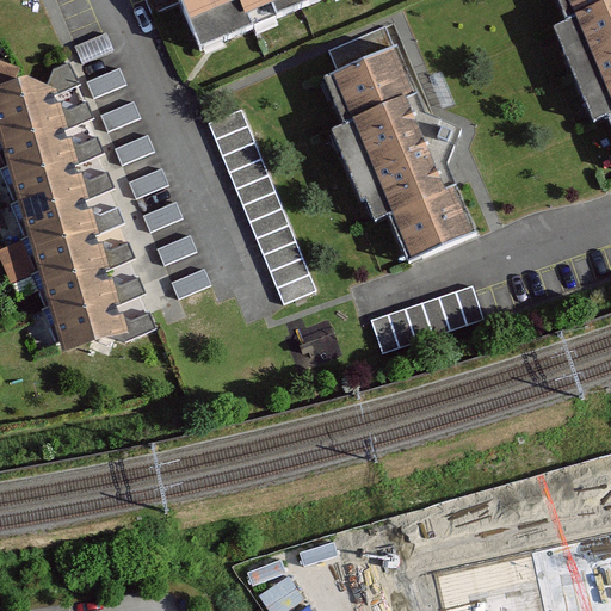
[(180,4),(178,0),(144,0),(152,16),(180,4)]
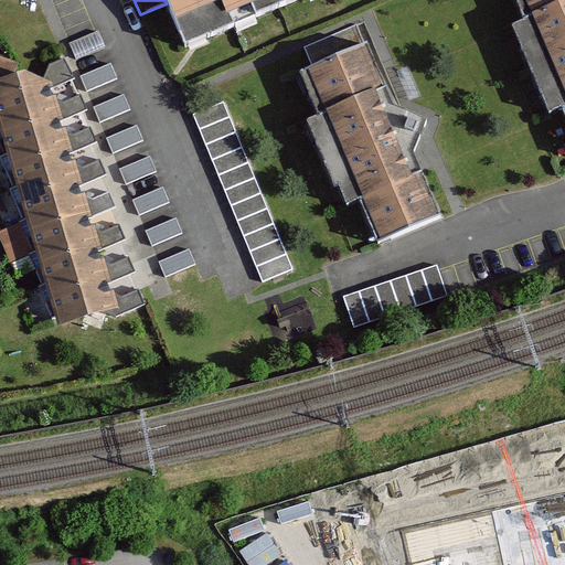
[(164,0),(167,3),(185,48),(189,46),(233,28),(230,19),(253,9),(257,19),(279,9),(300,0),(164,0)]
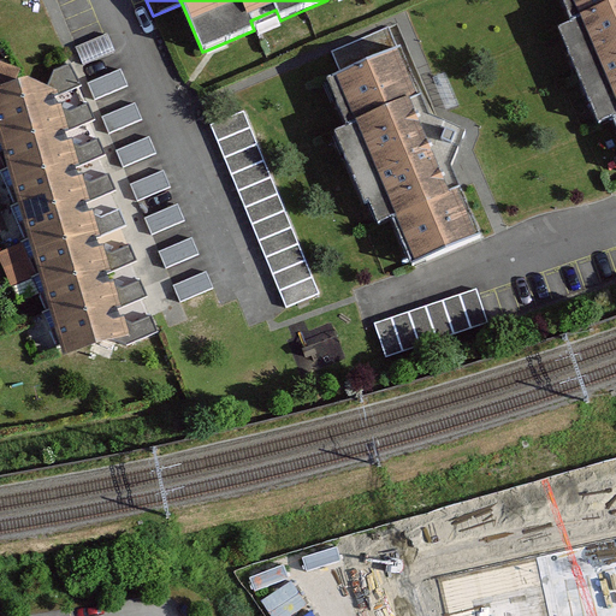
[(615,0),(561,0),(572,24),(557,30),(597,126),(610,122),(615,135),(615,0)]
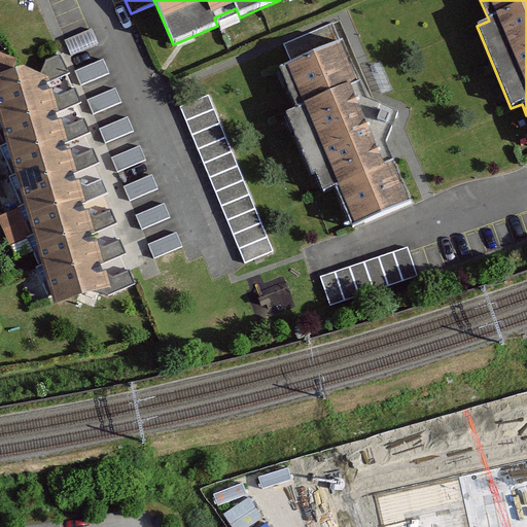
[(332,25),(283,44),(292,66),(341,45),(332,25)]
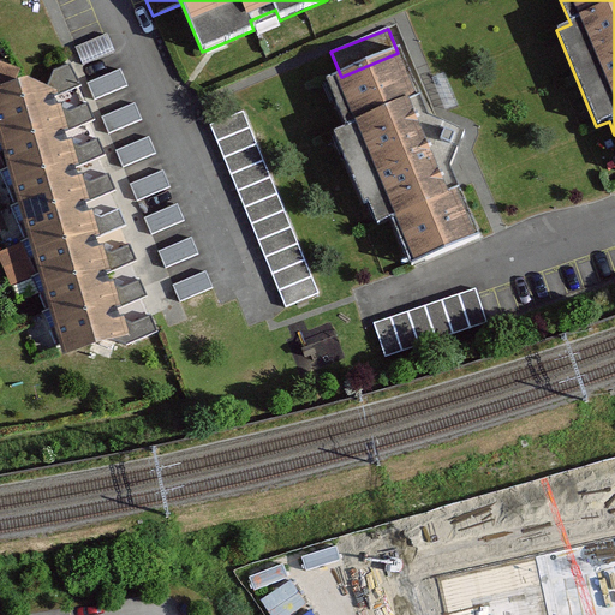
[(477,234),(398,53),(341,77),(328,83),(347,129),(336,135),(375,222),(392,215),(412,262),(477,234)]
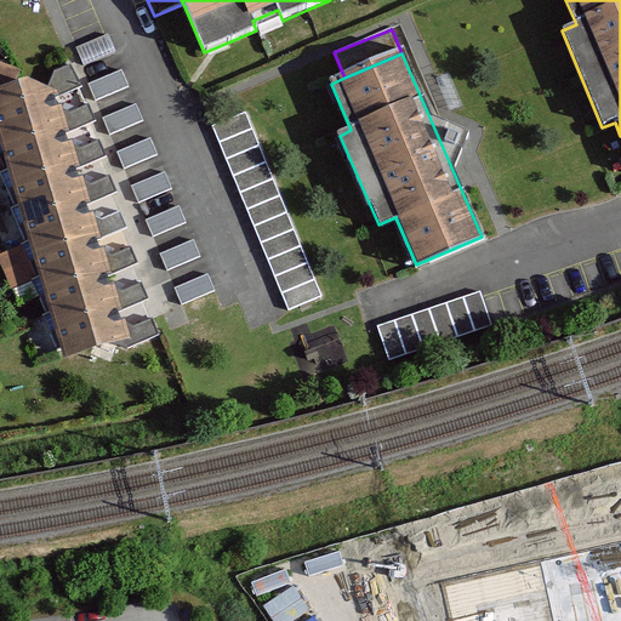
[(83,89),(70,66),(29,84),(57,95),(58,97),(83,89)]
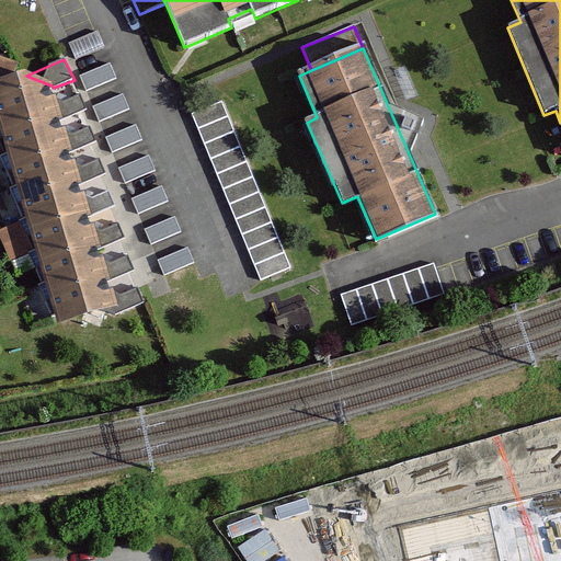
[(110,65),(80,77),(87,92),(116,79),(110,65)]
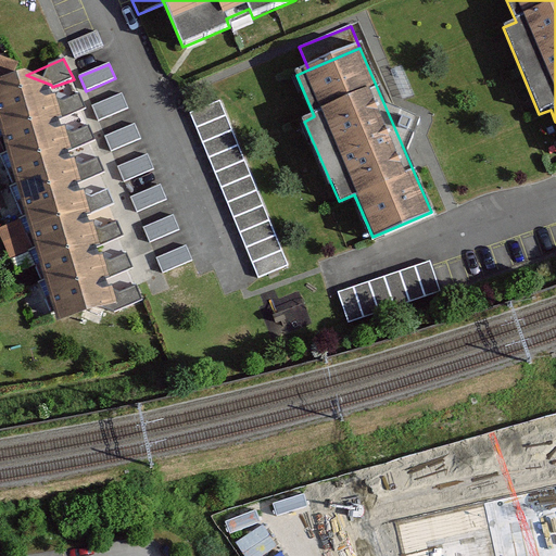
[(62,119),(86,110),(79,95),(62,102),(54,97),(52,87),(51,85),(26,75),(25,75),(0,84),(0,121),(28,114),(46,125),(62,119)]
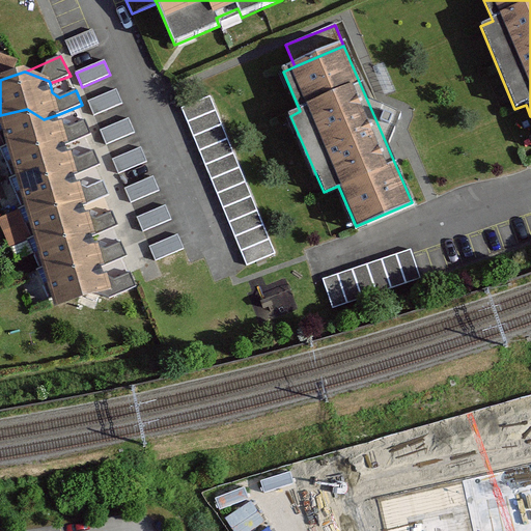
[(116,90),(88,102),(93,115),(121,104),(116,90)]
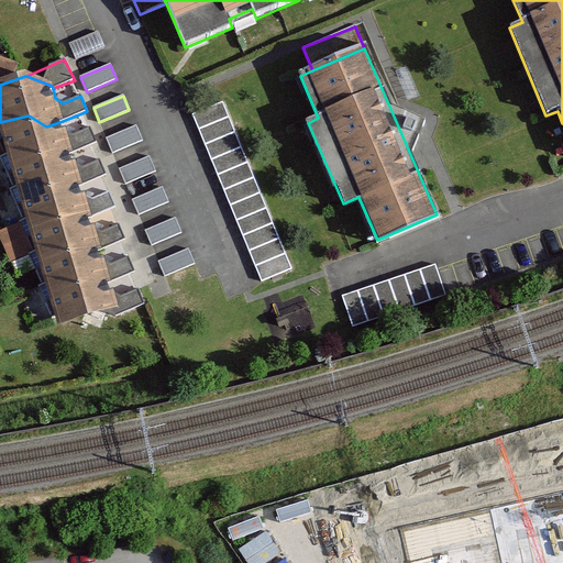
[(220,103),(191,116),(262,280),(290,268),(220,103)]
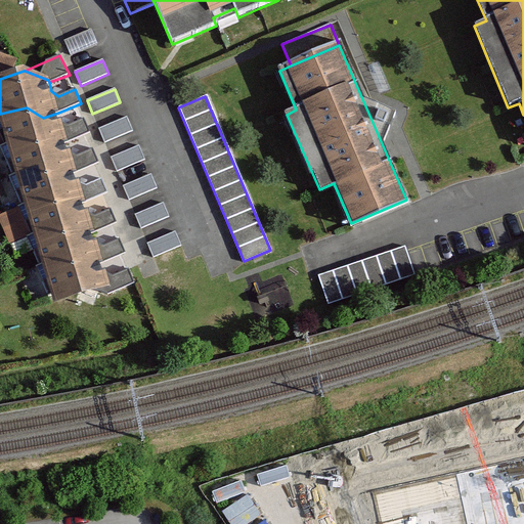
[(67,142),(90,133),(85,120),(68,127),(61,124),(58,113),(43,118),(27,107),(0,114),(0,132),(5,144),(34,138),(51,147),(67,142)]
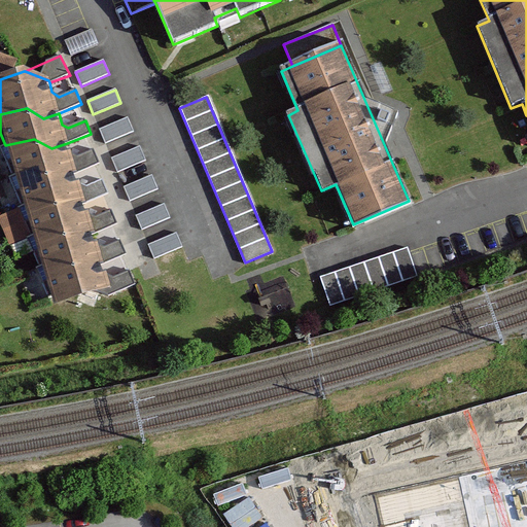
[(128,118),(100,130),(105,143),(133,132),(128,118)]
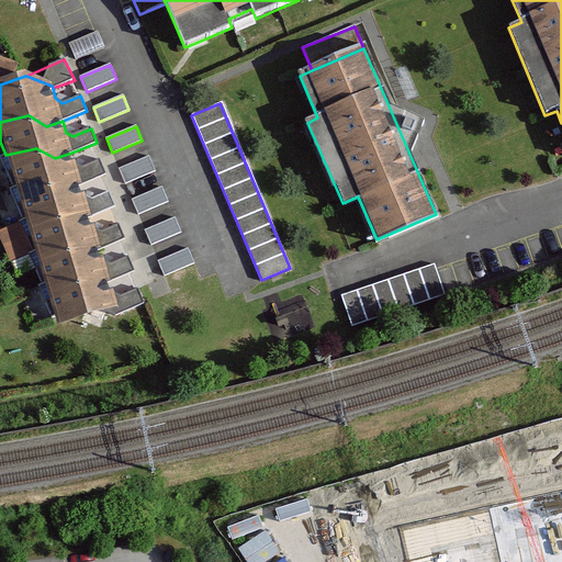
[(81,186),(107,176),(101,161),(82,168),(75,165),(71,153),(55,158),(36,148),(6,155),(0,156),(0,157),(13,188),(47,179),(67,191),(81,186)]
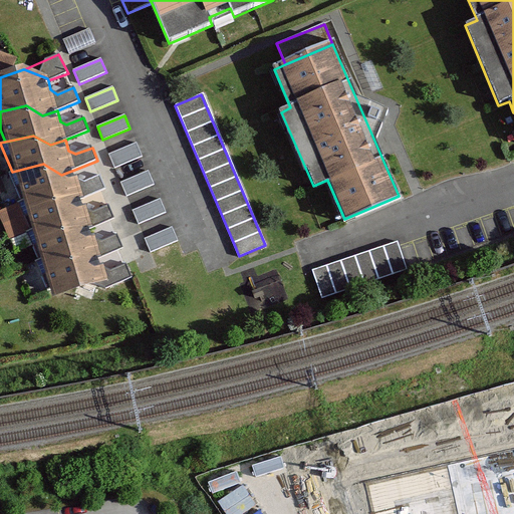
[(137,144),(109,155),(114,169),(142,157),(137,144)]
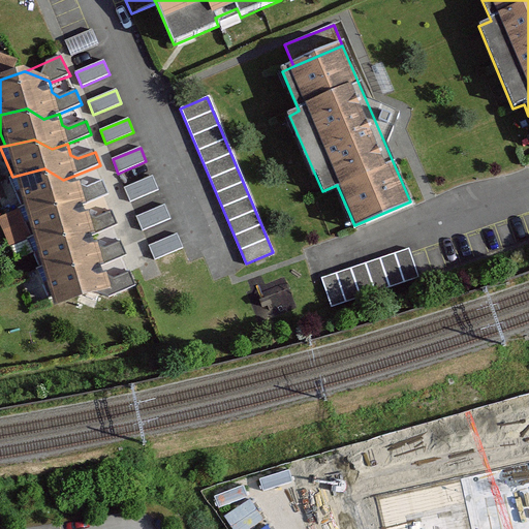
[(85,205),(109,195),(103,181),(86,188),(80,186),(76,175),(63,180),(44,168),(12,177),(8,179),(20,208),(52,198),(74,207),(85,205)]
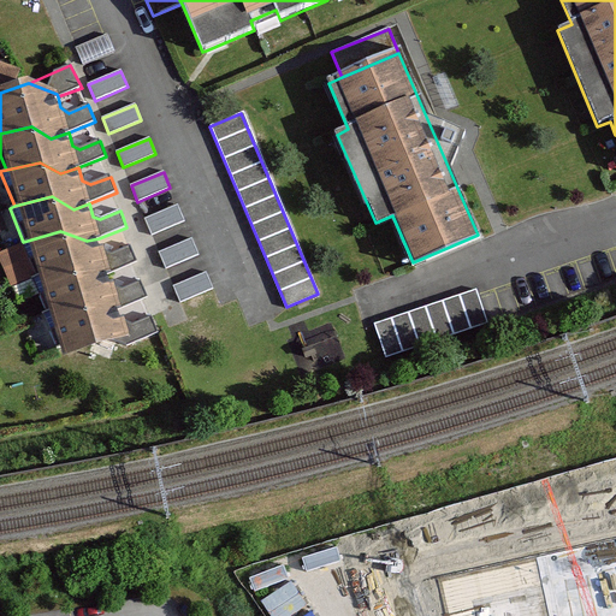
[(177,206),(144,219),(152,236),(184,223),(177,206)]
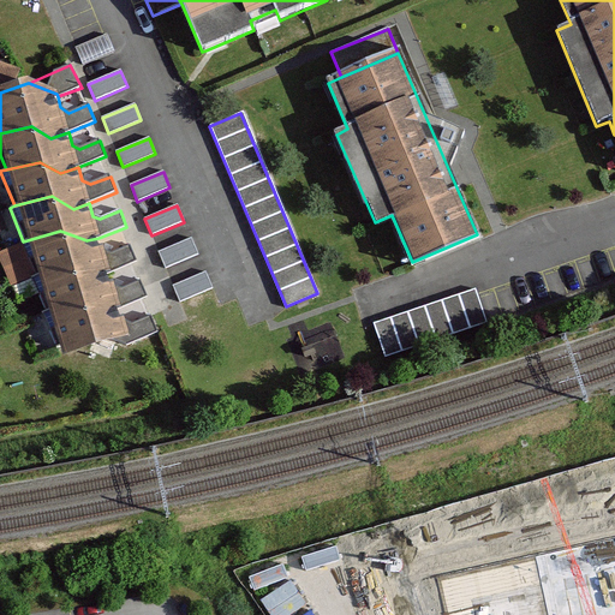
[(93,280),(109,275),(136,266),(130,248),(113,254),(103,251),(99,238),(87,240),(60,231),(23,242),(39,275),(73,266),(93,280)]
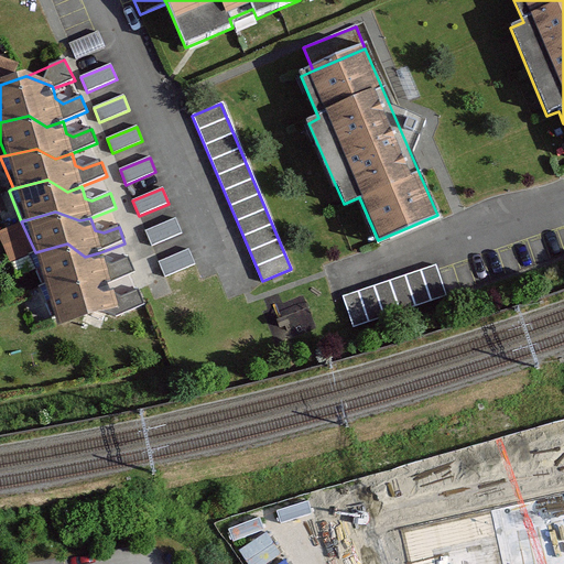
[(175,219),(145,231),(152,247),(182,234),(175,219)]
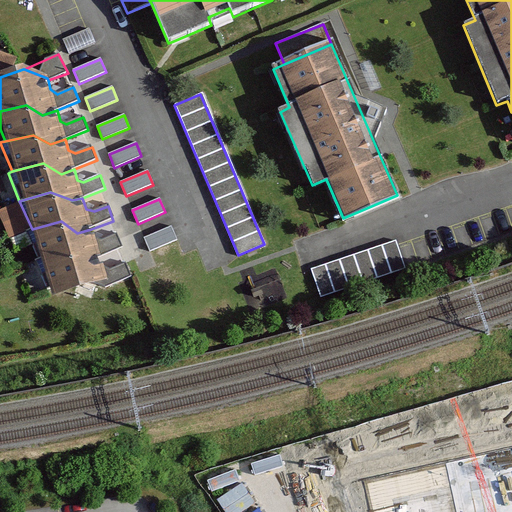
[(26,231),(32,229),(19,201),(0,209),(0,219),(8,237),(9,239),(26,231)]
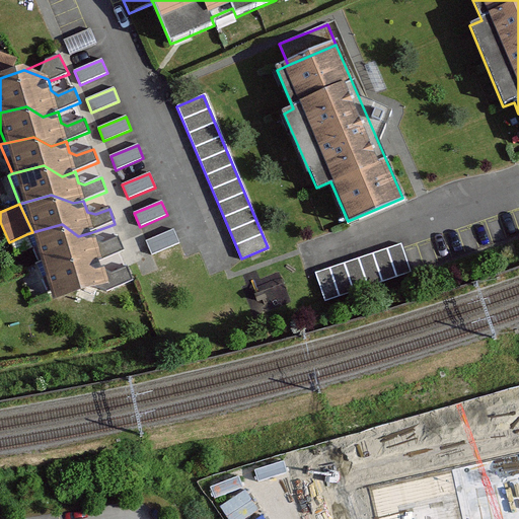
[(85,265),(100,260),(124,251),(120,238),(96,245),(92,232),(78,236),(62,224),(32,232),(26,234),(39,264),(70,256),(85,265)]
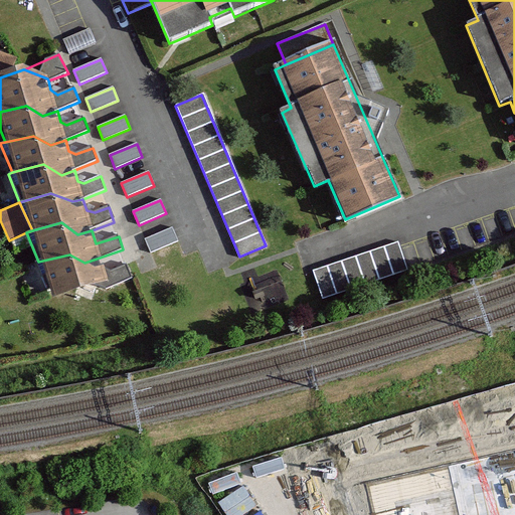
[(172,228),(145,239),(151,253),(178,241),(172,228)]
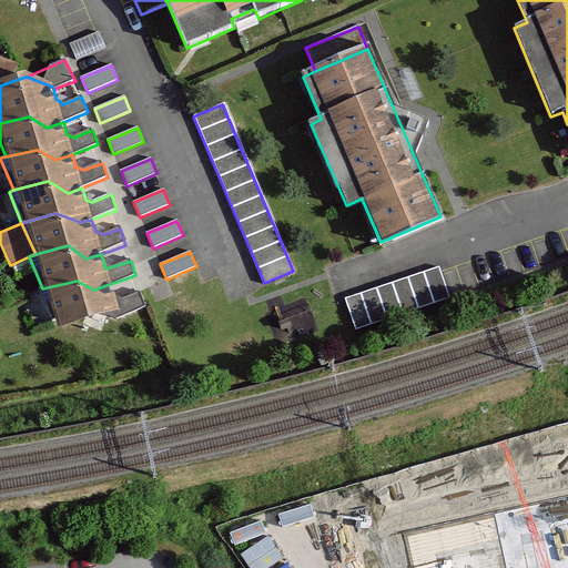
[(439,269),(345,301),(355,331),(449,300),(439,269)]
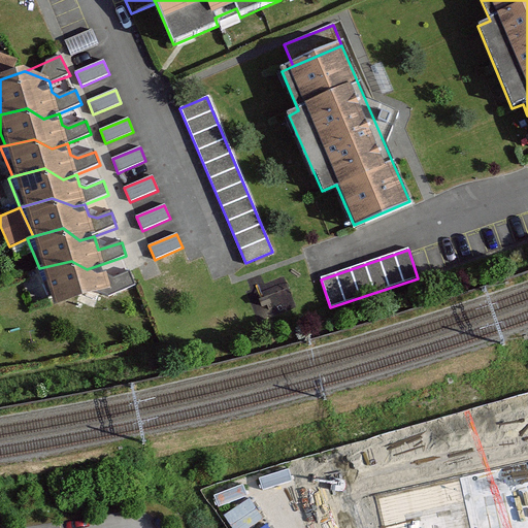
[(110,296),(135,286),(134,279),(132,273),(113,279),(106,275),(102,264),(87,269),(71,261),(39,268),(36,269),(53,301),(55,307),(76,301),(99,295),(103,294),(110,296)]
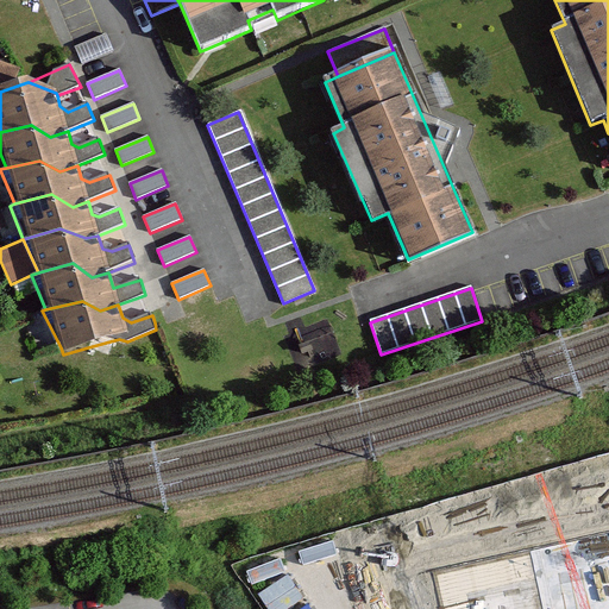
[(608,608),(608,529),(432,567),(439,608),(608,608)]
